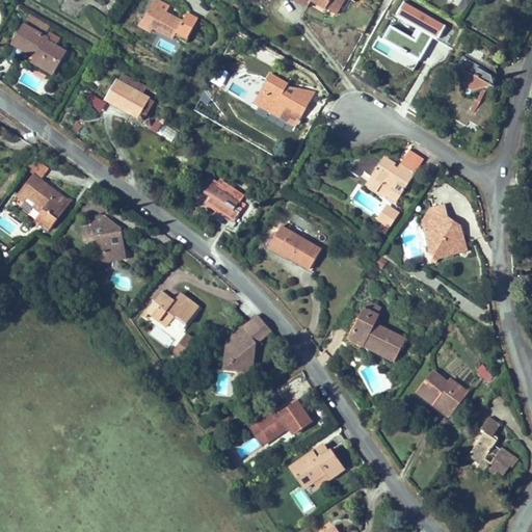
[(197,20),(187,14),(183,22),(166,14),(169,7),(156,0),(153,0),(142,20),(154,26),(157,28),(156,30),(174,40),(175,36),(177,32),(188,38),(197,20)]
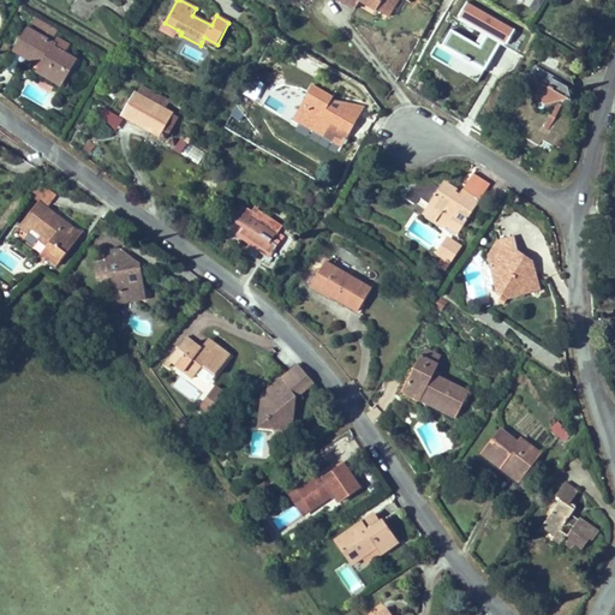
[(362,1),(377,11),(389,17),(393,11),(396,5),(393,3),(394,0),(340,0),(357,9),(359,5),(362,1)]
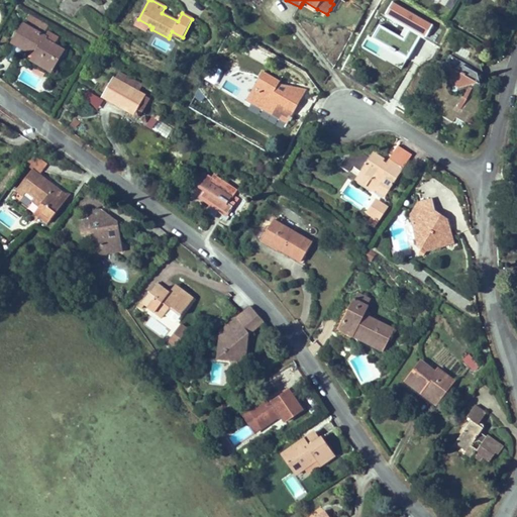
[(330,9),(334,11),(340,0),(331,0),(330,2),(333,4),(330,9)]
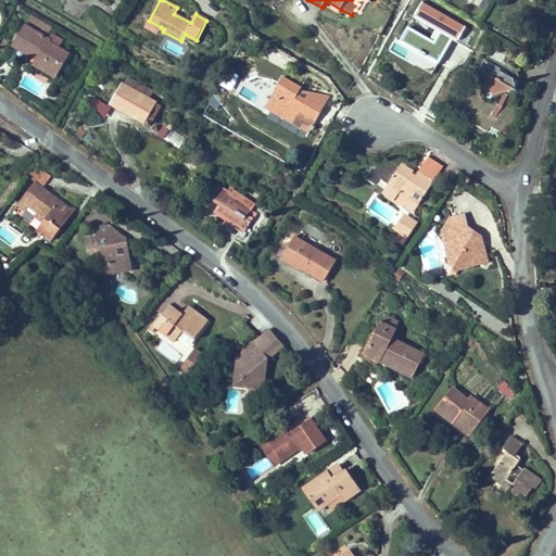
[(327,1),(325,4),(339,13),(341,10),(327,1)]
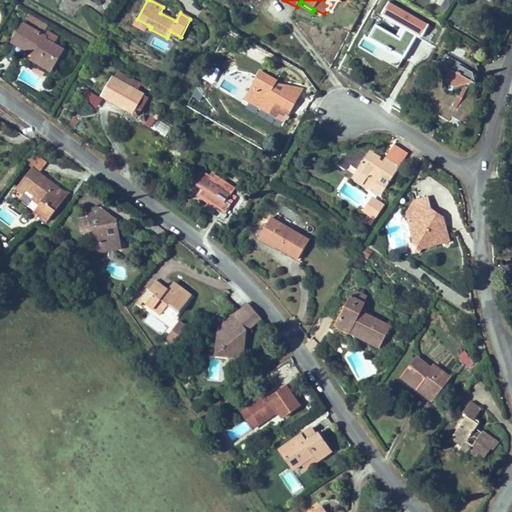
[(383,13),(408,27),(401,39),(377,24),(369,37),(405,58),(419,34),(423,36),(429,25),(390,2),(383,13)]
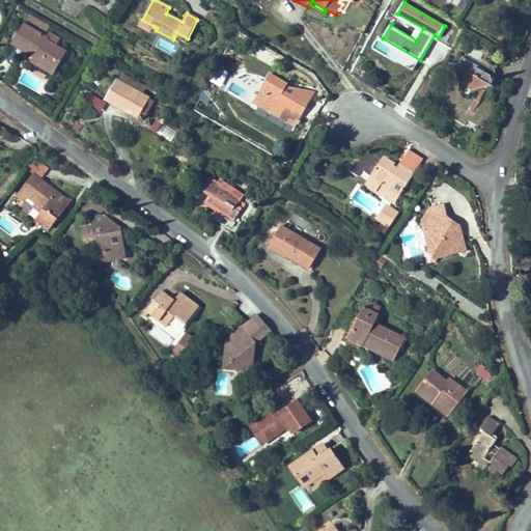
[(28,19),(48,30),(50,26),(30,15),(28,19)]
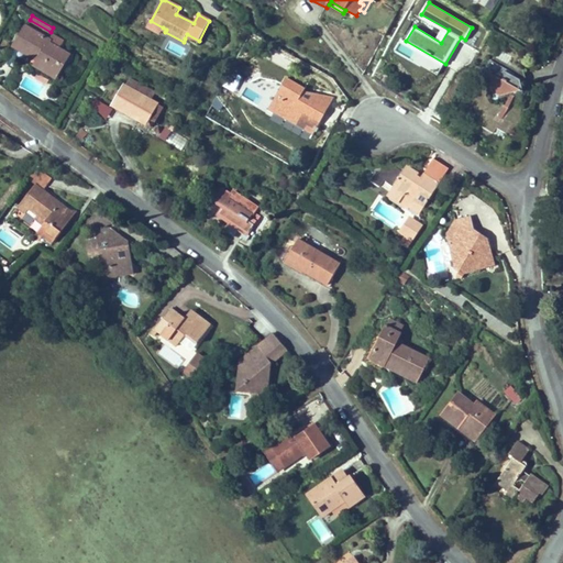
[(151,21),(147,28),(159,34),(163,28),(151,21)]
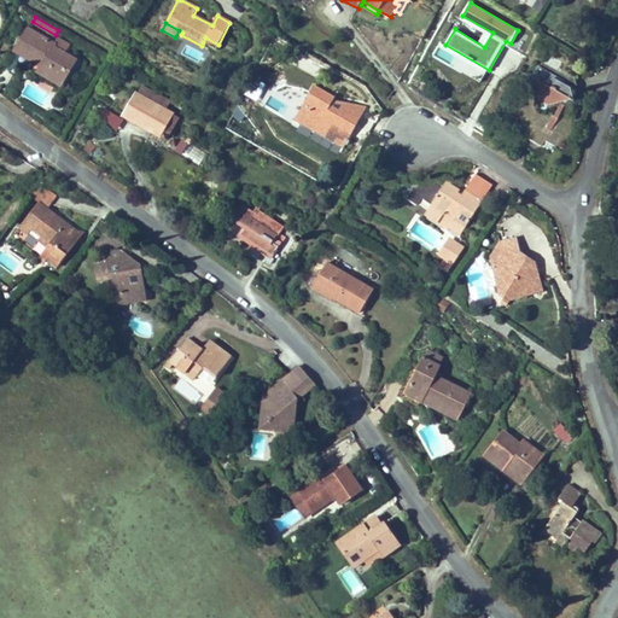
[(60,79),(73,57),(65,53),(54,46),(56,44),(54,44),(29,28),(16,50),(35,62),(36,58),(44,62),(40,68),(60,79)]
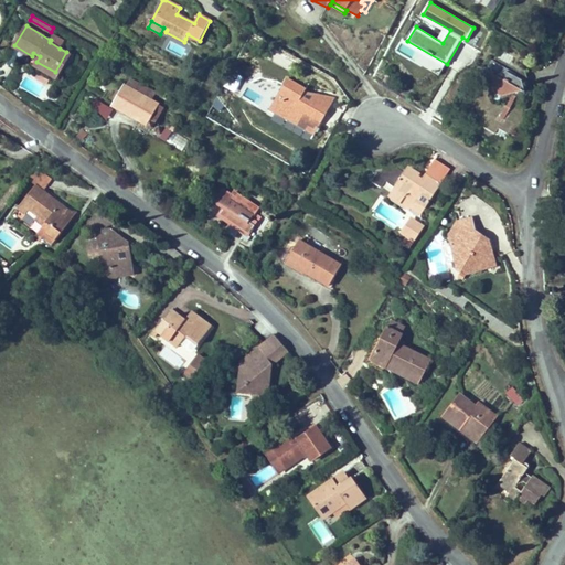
[(53,34),(50,40),(51,40),(50,42),(60,49),(64,41),(53,34)]
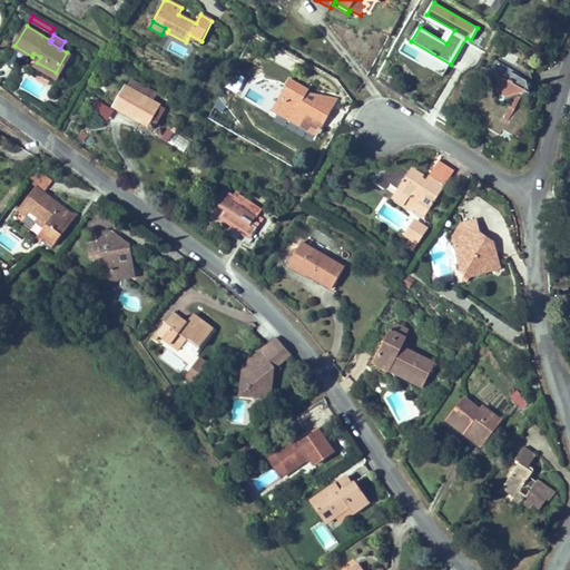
[(189,35),(187,39),(199,46),(202,41),(189,35)]
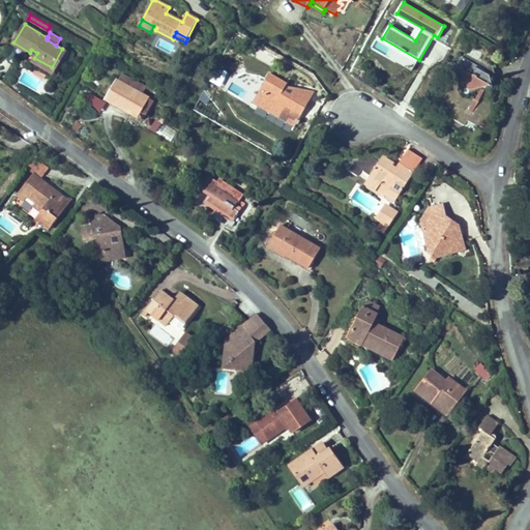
[(52,67),(34,58),(32,61),(53,74),(66,51),(62,49),(52,67)]
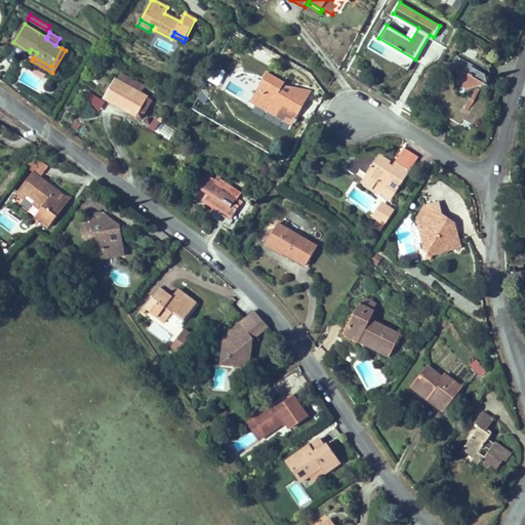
[(468,113),(475,101),(483,84),(486,83),(484,74),(480,72),(480,69),(478,68),(481,63),(465,53),(457,65),(455,66),(453,70),(455,71),(459,86),(466,89),(475,87),(477,88),(472,98),(465,111),(457,107),(446,125),(457,131),(468,113)]
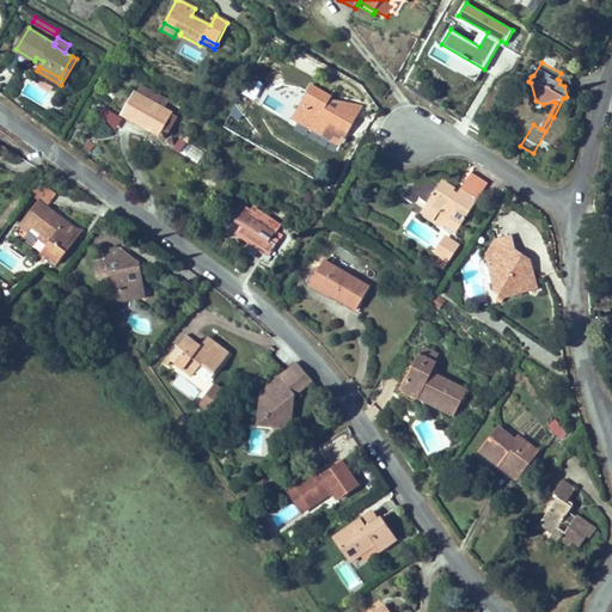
[(564,86),(570,85),(568,78),(561,73),(557,79),(560,80),(560,84),(564,86)]
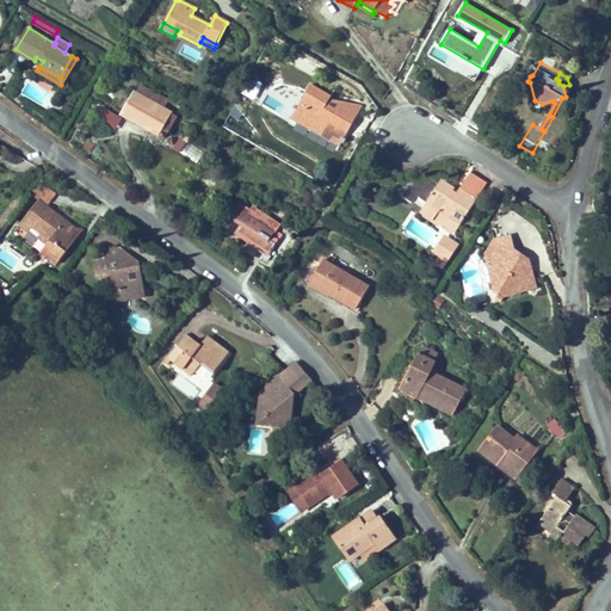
[(295,75),(284,85),(300,90),(304,80),(295,75)]
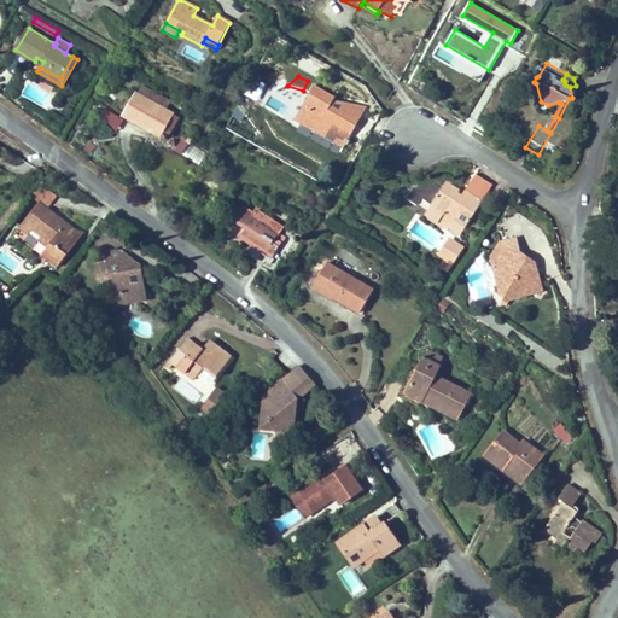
[(336,138),(333,143),(343,149),(345,145),(347,146),(349,143),(348,141),(367,106),(347,101),(340,114),(328,108),(333,99),(334,97),(308,81),(303,91),(309,94),(298,112),(319,123),(316,127),(336,138)]
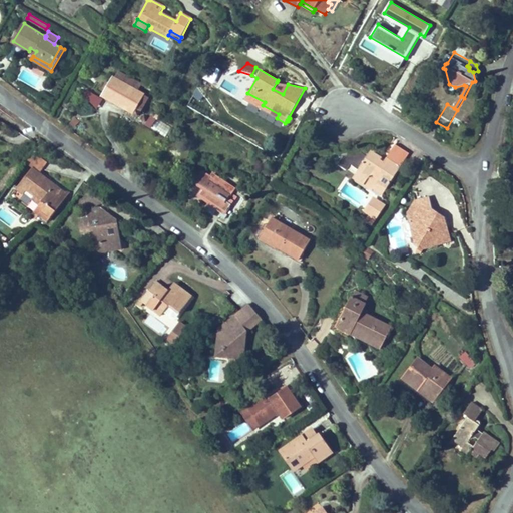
[(112,77),(102,95),(137,116),(148,97),(137,91),(141,84),(118,71),(114,78),(112,77)]
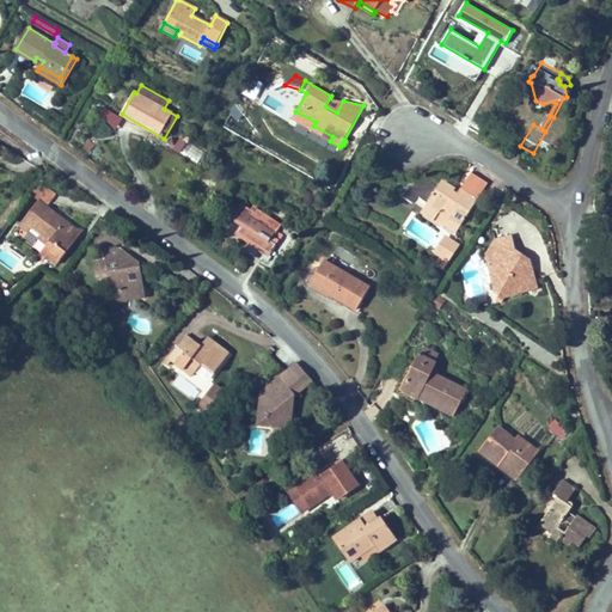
[(325,106),(337,112),(343,101),(330,98),(325,106)]
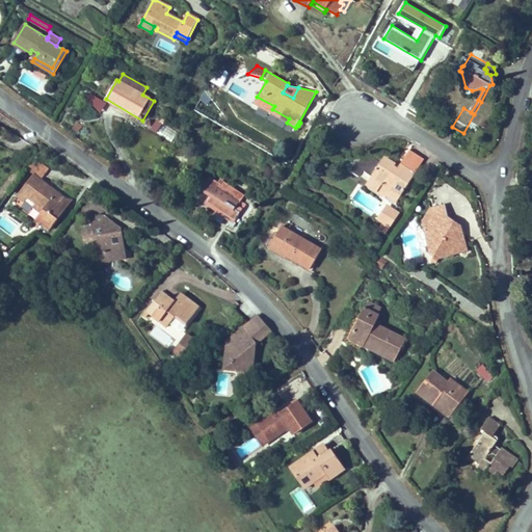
[(87,104),(102,111),(107,102),(92,95),(87,104)]
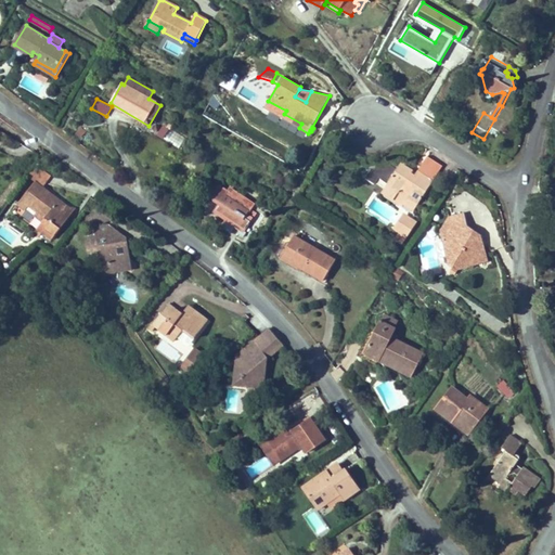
[(268,101),(263,110),(299,129),(299,128),(301,124),(284,114),(286,111),(268,101)]
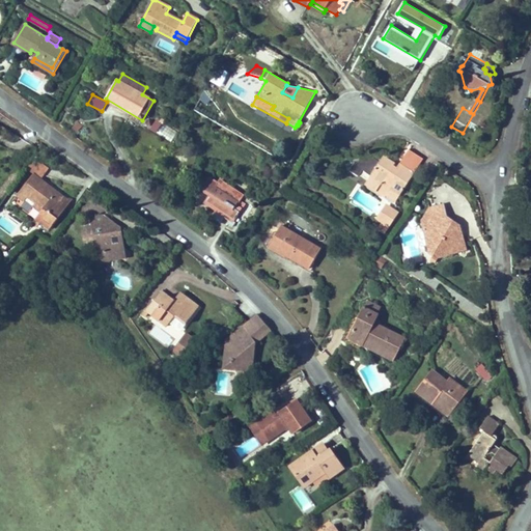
[(155,119),(149,130),(157,133),(162,122),(155,119)]
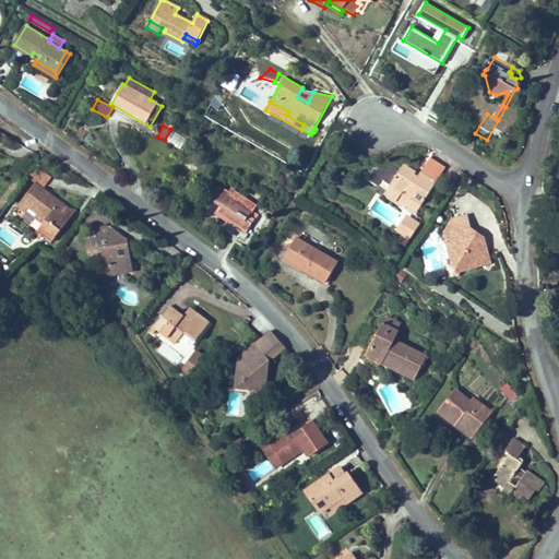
[(76,134),(81,139),(86,132),(82,129),(76,134)]
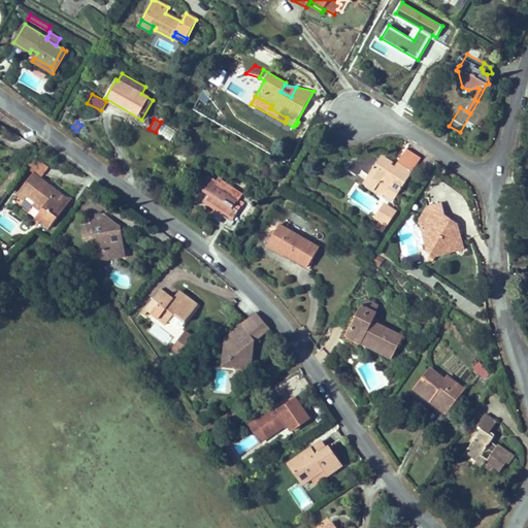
[(166,124),(159,134),(171,142),(177,133),(166,124)]
